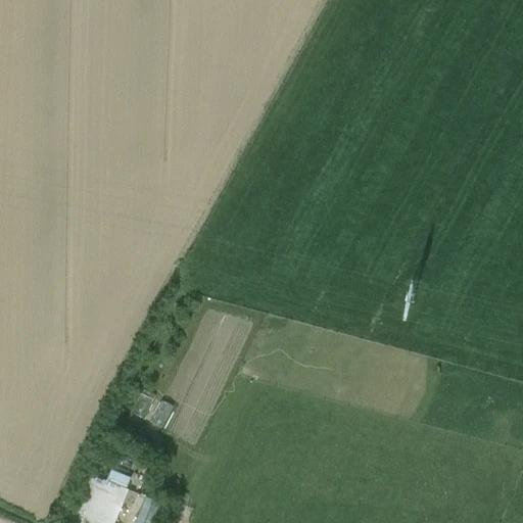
[(156,395),(144,389),(140,398),(151,405),(156,395)]
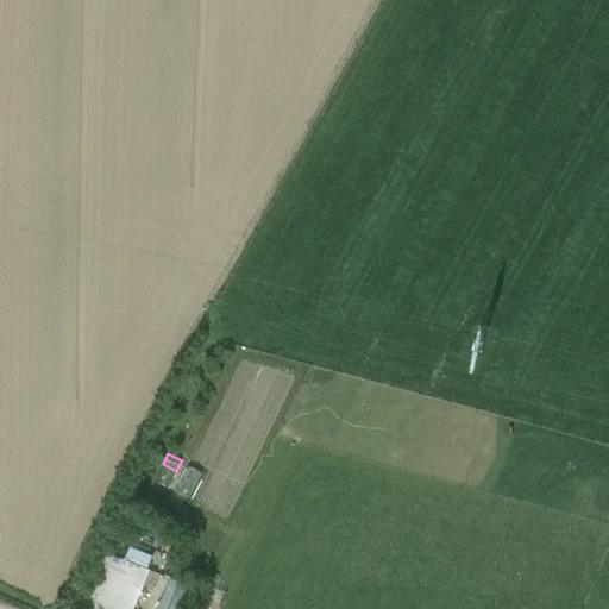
[(176,472),(165,466),(157,483),(168,488),(176,472)]
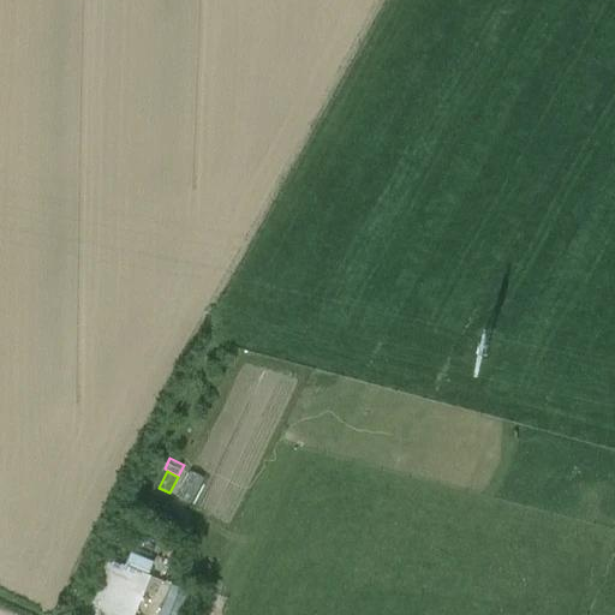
[(191,471),(178,496),(191,503),(204,478),(191,471)]
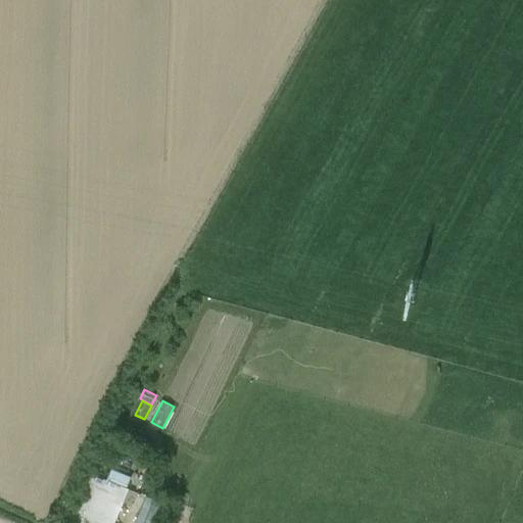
[(111,470),(108,480),(127,485),(130,475),(111,470)]
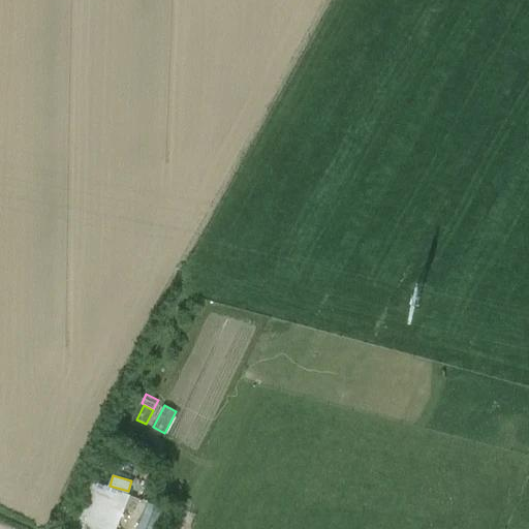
[(93,480),(72,528),(118,528),(131,496),(93,480)]
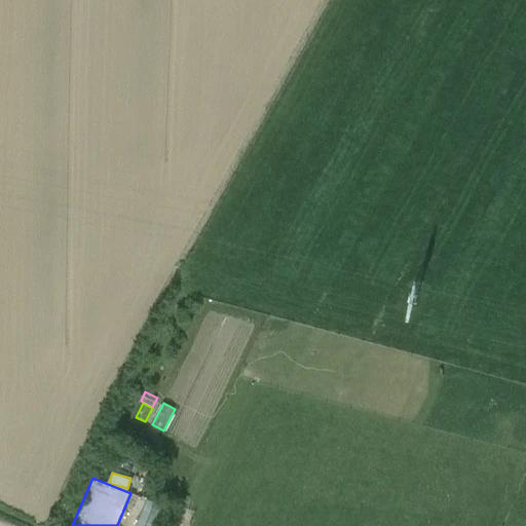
[(148,499),(136,525),(156,525),(164,506),(148,499)]
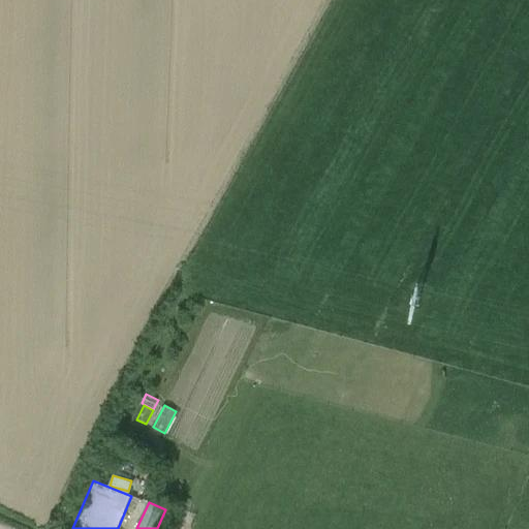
All buildings are outlined.
